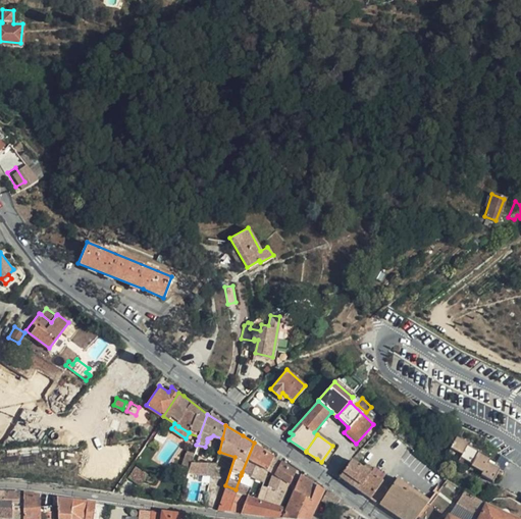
[(467,444),(456,436),(446,453),(470,467),(471,465),(481,471),(480,474),(492,481),(499,468),(487,462),(489,459),(478,453),(478,452),(467,445),(467,444)]
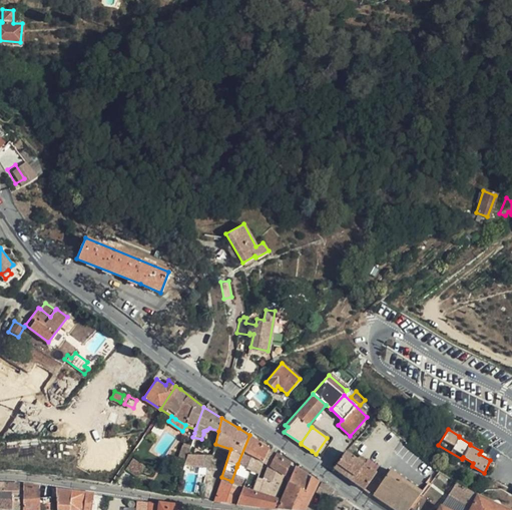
[(269,448),(249,435),(237,464),(259,473),(263,460),(269,448)]
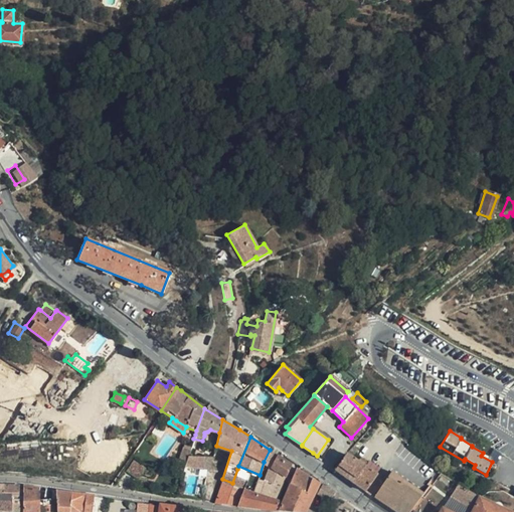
[(188,455),(191,448),(184,446),(180,457),(187,460),(188,455)]
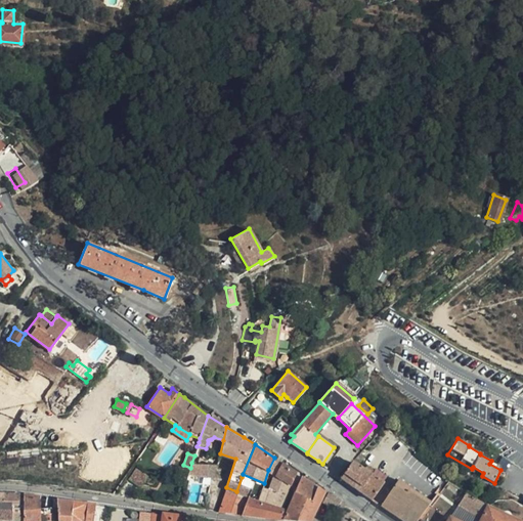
[(204,508),(218,510),(226,487),(235,459),(220,453),(217,465),(214,477),(211,476),(204,508)]
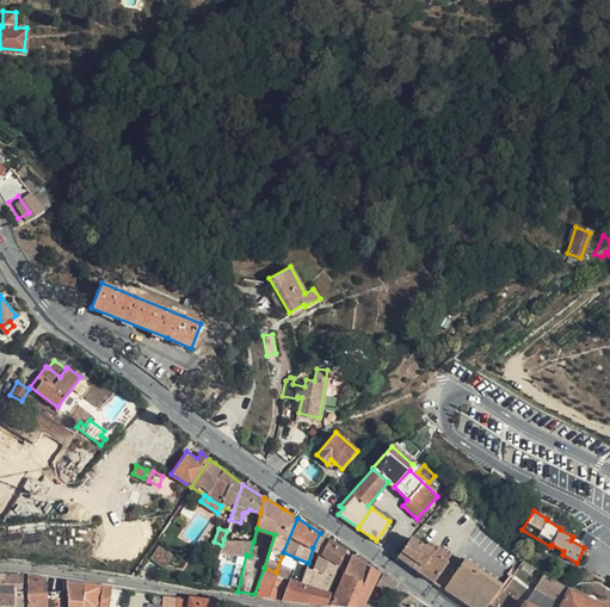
[(324,536),(320,533),(313,547),(319,552),(321,553),(328,539),(324,536)]
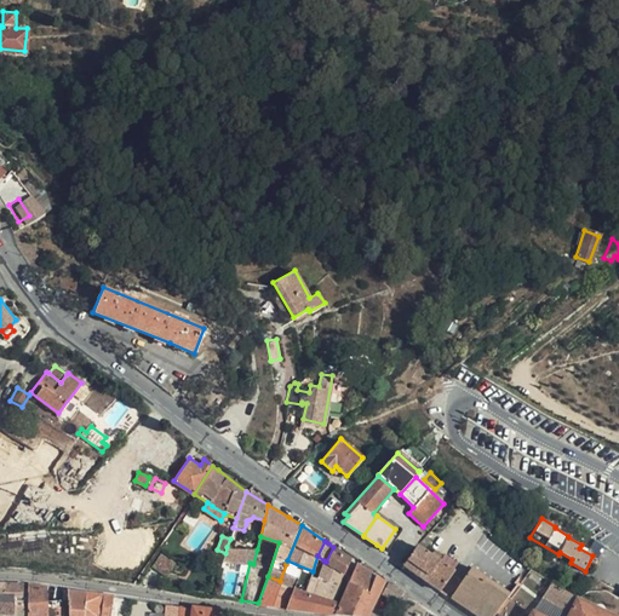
[(418,541),(402,563),(439,588),(454,566),(418,541)]
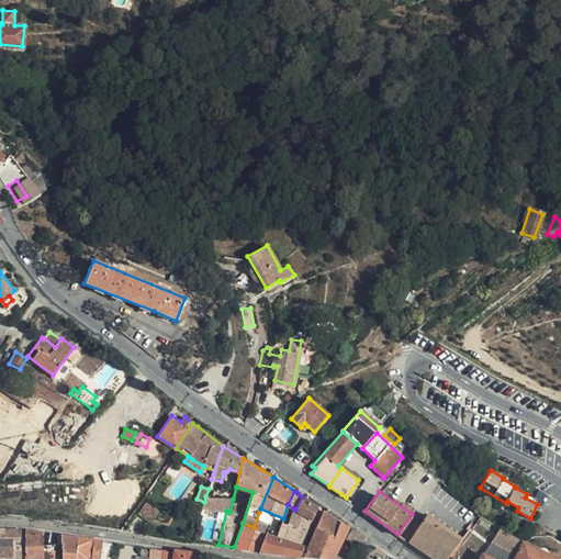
[(202,510),(222,511),(222,498),(205,496),(204,502),(202,510)]
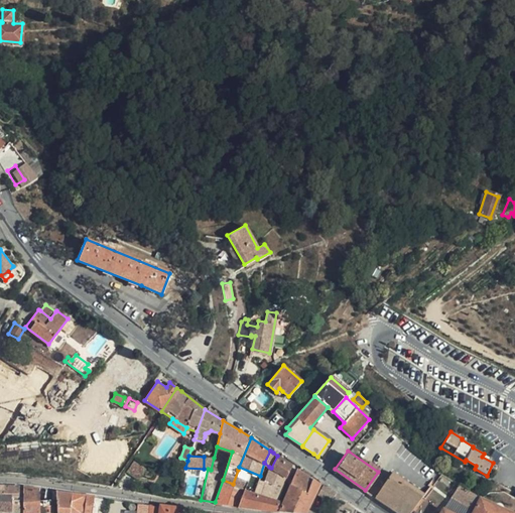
[(291,465),(277,456),(271,468),(286,477),(291,465)]
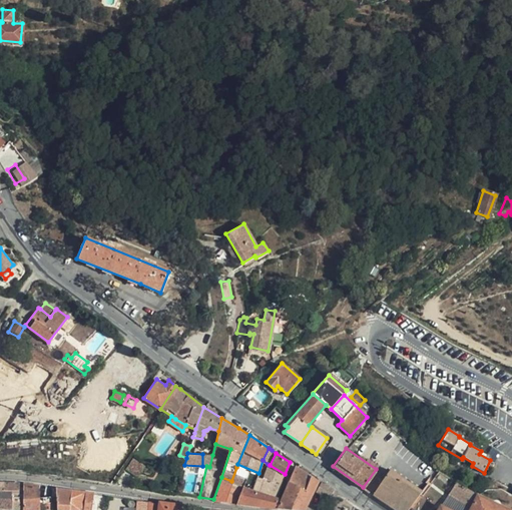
[(202,466),(206,466),(209,467),(212,455),(202,454),(202,466)]
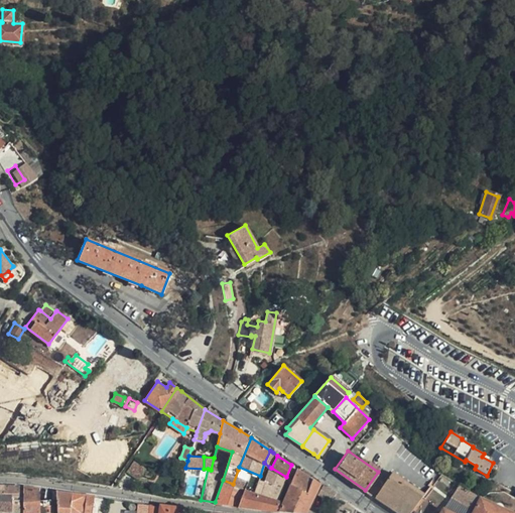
[(132,459),(125,469),(137,477),(144,467),(132,459)]
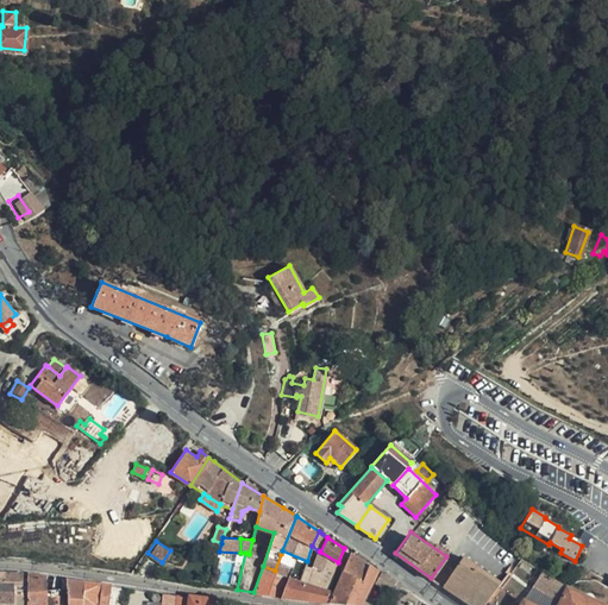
[(257,593),(281,596),(288,577),(300,580),(306,563),(307,561),(282,550),(281,554),(275,571),(263,566),(254,592),(257,593)]
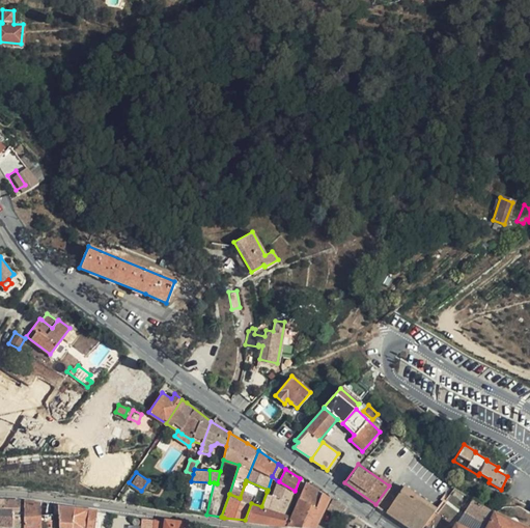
[(294,492),(295,491),(279,481),(277,480),(273,495),(275,495),(271,509),(286,515),(293,495),(294,492)]
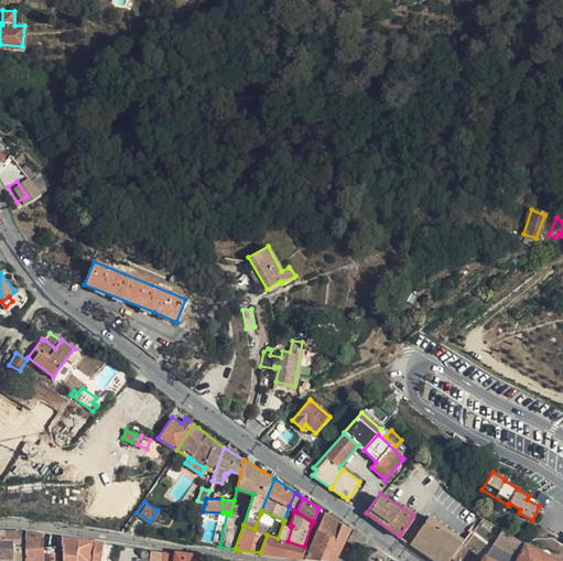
[(335,539),(340,522),(326,514),(325,513),(317,529),(335,539)]
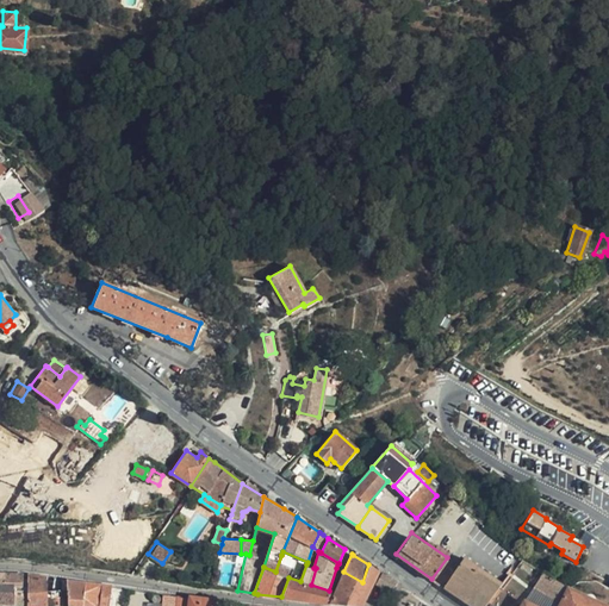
[(472,605),(483,605),(501,581),(464,555),(442,585),(472,605)]
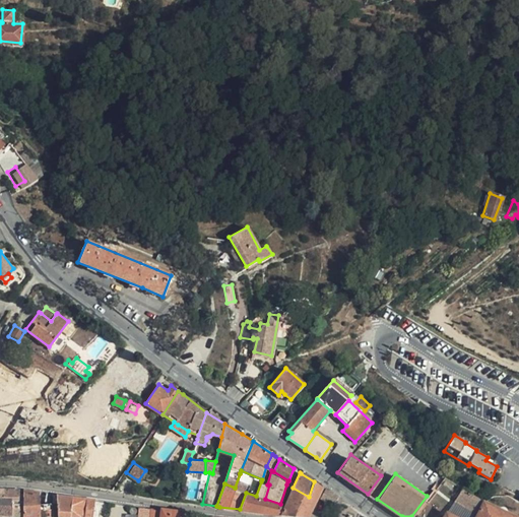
[(267,513),(281,515),(285,506),(280,504),(265,499),(269,485),(267,485),(261,481),(256,496),(246,493),(240,509),(267,513)]
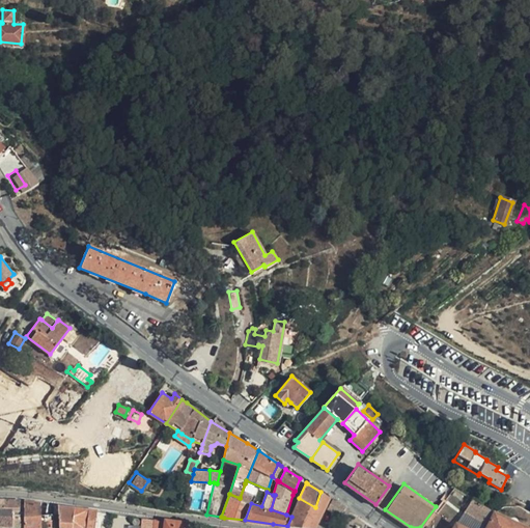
[(291,517),(287,526),(302,527),(314,527),(329,498),(321,492),(315,507),(299,498),(291,517)]
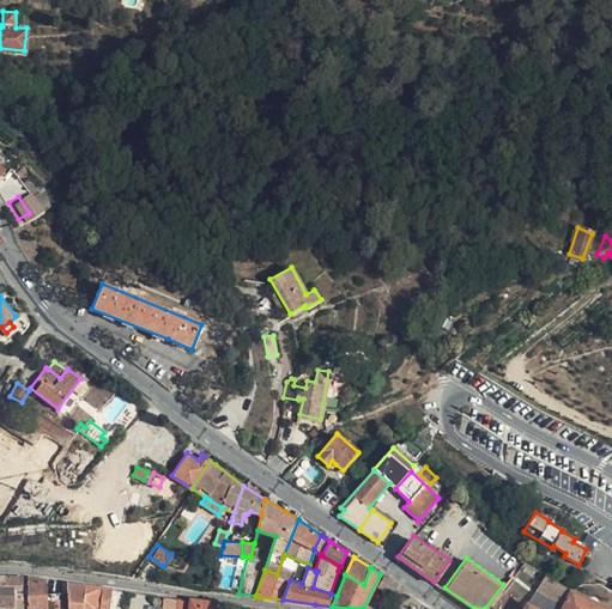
[(0,585),(22,586),(23,574),(0,572),(0,585)]
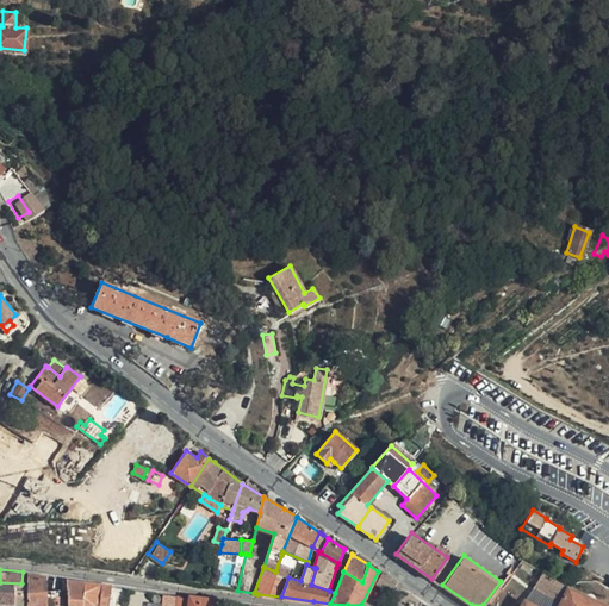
[(397,580),(381,570),(376,582),(380,585),(391,591),(393,587),(395,583),(397,580)]
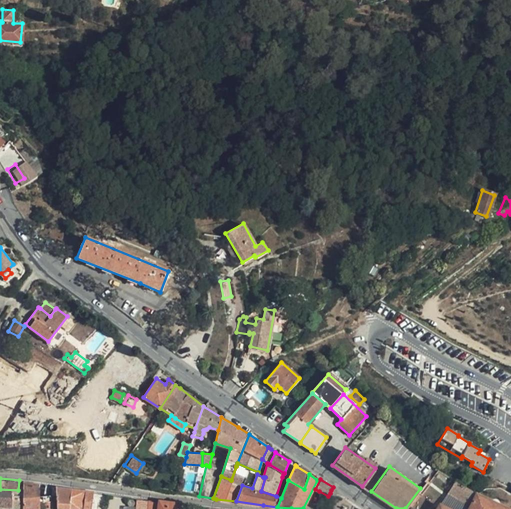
[(467,508),(475,493),(455,480),(435,508),(467,508)]
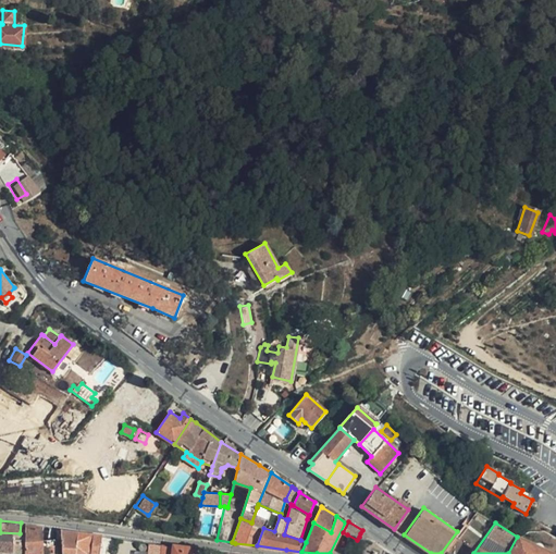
[(25,524),(24,553),(37,553),(44,553),(50,553),(56,552),(54,538),(41,539),(42,526),(25,524)]
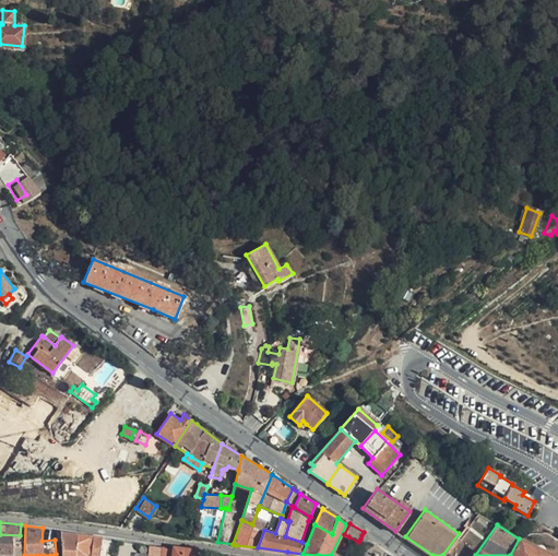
[(62,554),(62,555),(66,555),(98,555),(102,536),(62,530),(60,530),(62,554)]
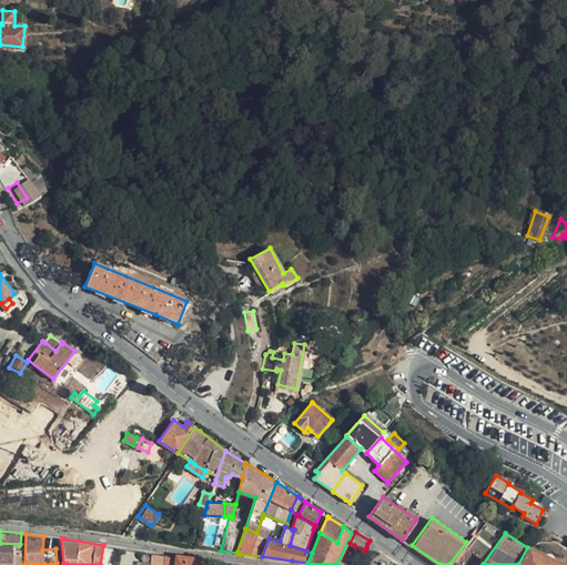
[(566,564),(566,547),(562,544),(560,544),(558,543),(553,541),(552,542),(553,544),(546,557),(527,548),(527,547),(518,564),(566,564)]
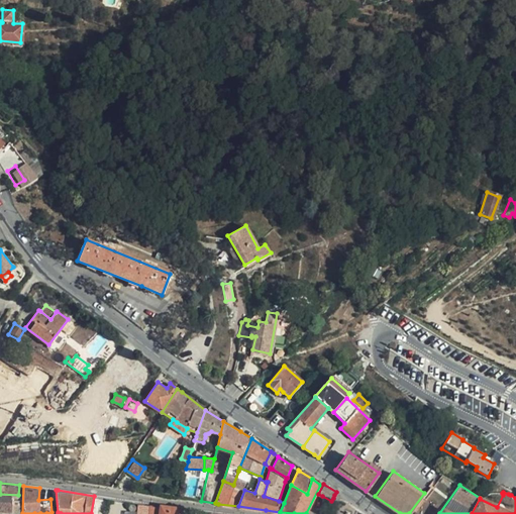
[(0,511),(10,512),(11,502),(11,501),(0,500),(0,511)]
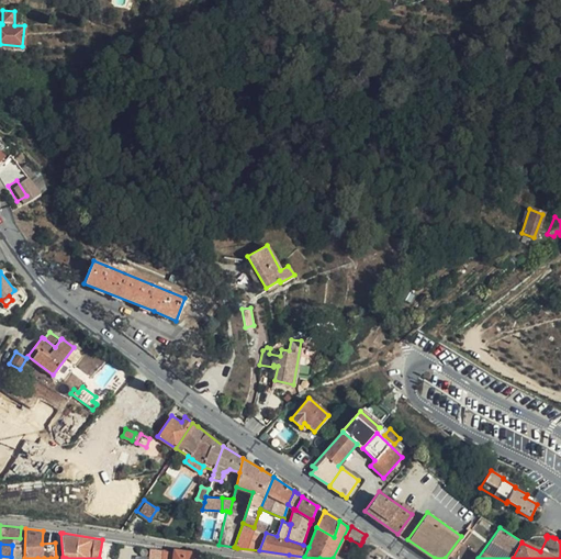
[(20,558),(20,547),(12,546),(11,557),(20,558)]
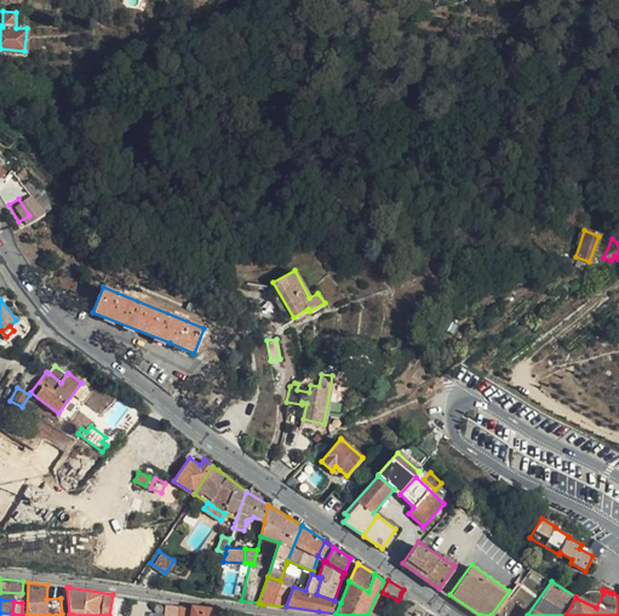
[(164,615),(178,615),(179,606),(179,603),(165,602),(164,615)]
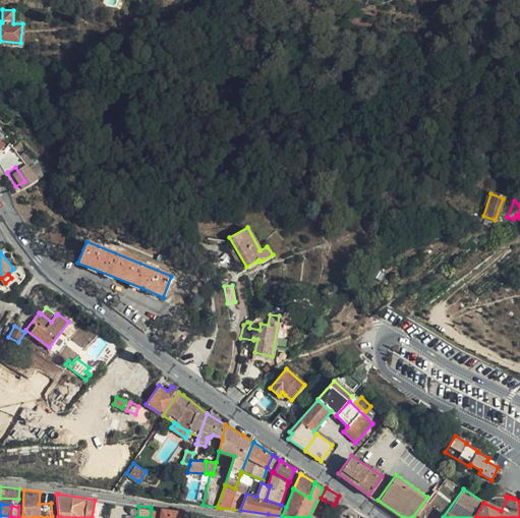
[(183,517),(184,512),(162,509),(161,511),(151,510),(150,517),(183,517)]
